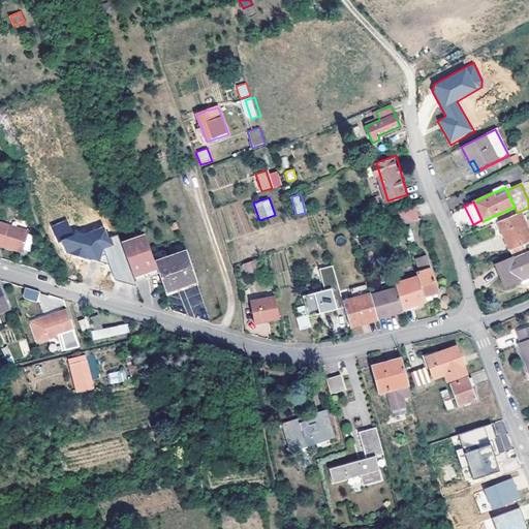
[(395,226),(412,220),(408,207),(397,211),(390,213),(395,226)]
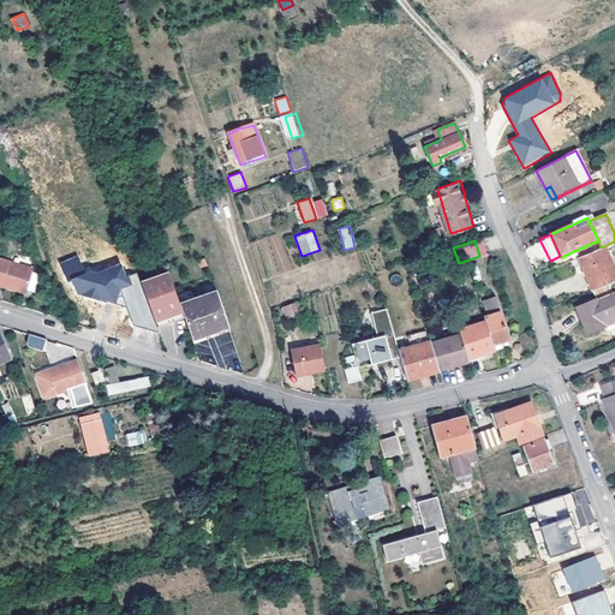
[(614,270),(604,246),(601,248),(579,257),(592,291),(611,282),(614,280),(614,270)]
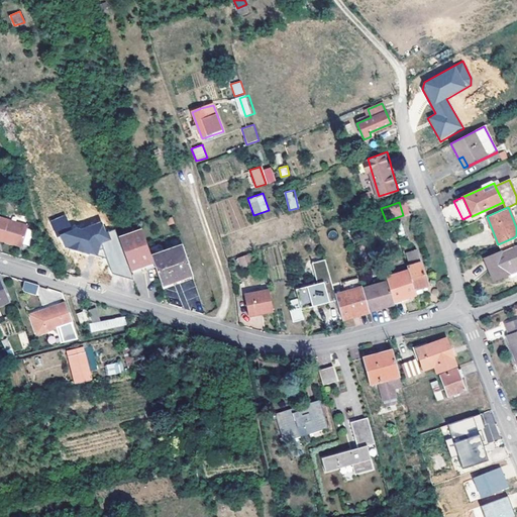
[(112,274),(132,279),(131,274),(118,236),(114,229),(106,233),(101,221),(82,230),(75,227),(72,228),(66,215),(49,221),(58,237),(62,235),(66,248),(107,257),(112,274)]
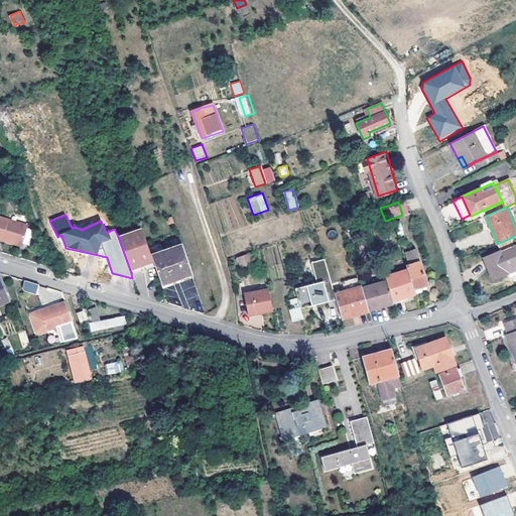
[(0,219),(0,238),(21,245),(27,226),(0,218),(0,219)]
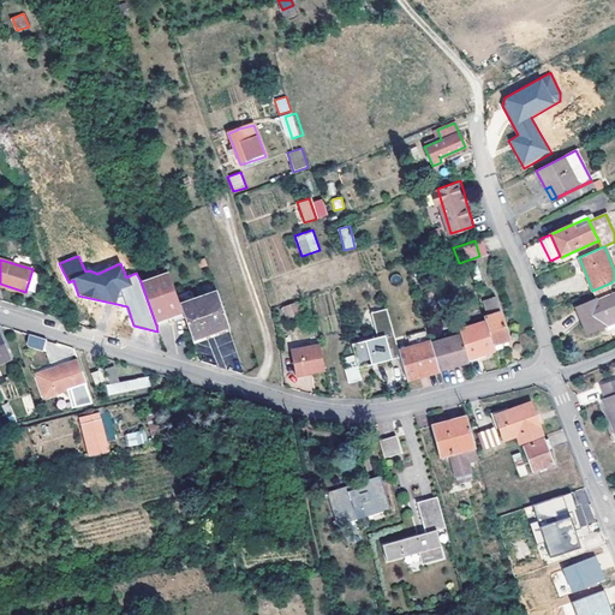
[(168,272),(141,281),(156,326),(168,321),(167,315),(171,314),(172,321),(184,316),(180,304),(177,294),(168,272)]
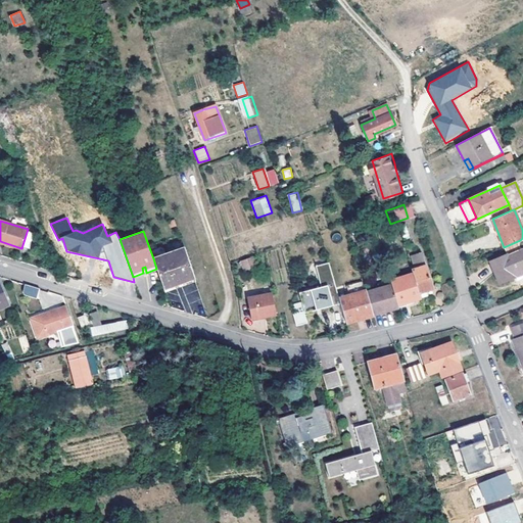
[(400,249),(408,246),(401,232),(395,235),(400,249)]
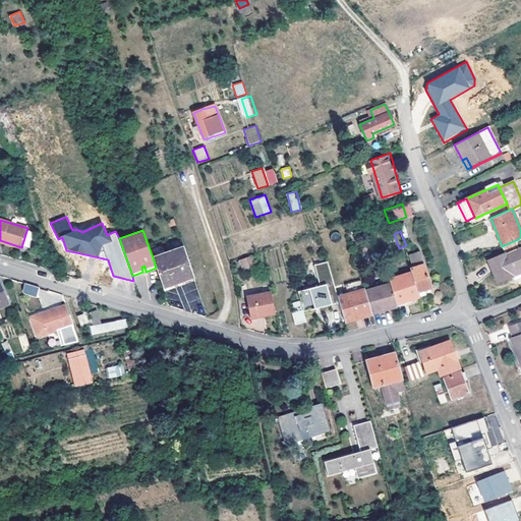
[(331,232),(331,240),(339,240),(340,232),(331,232)]
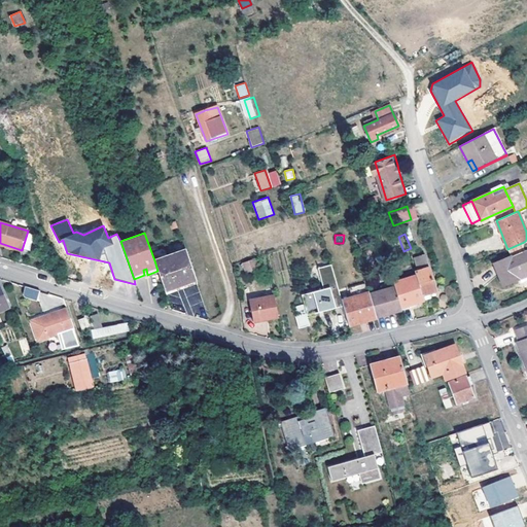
[(504,281),(505,284),(521,278),(519,274),(526,271),(526,249),(524,242),(507,249),(511,256),(494,262),(502,282),(504,281)]
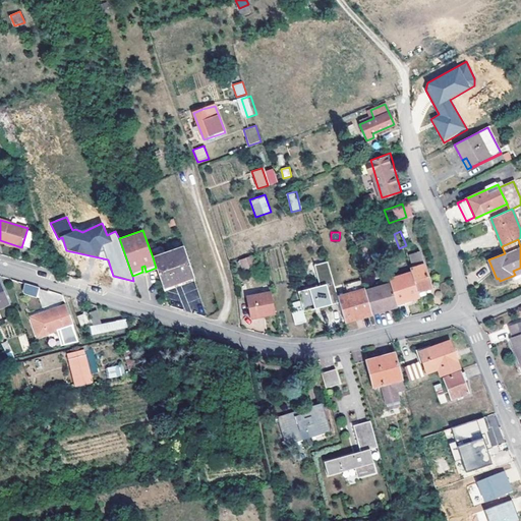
[(163,287),(193,276),(187,258),(184,246),(153,257),(156,268),(163,287)]
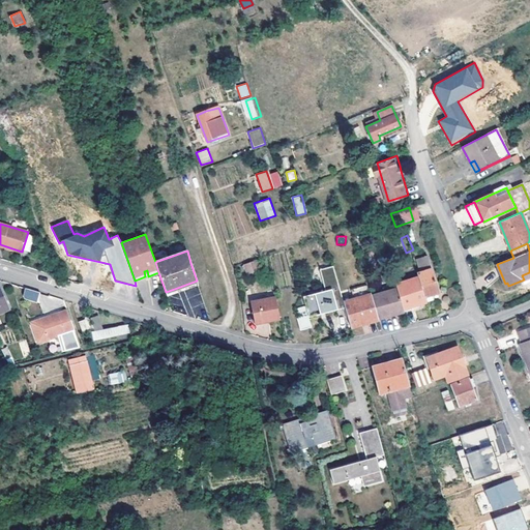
[(423,259),(413,263),(418,276),(415,276),(416,280),(425,303),(427,304),(434,301),(432,295),(438,293),(423,259)]
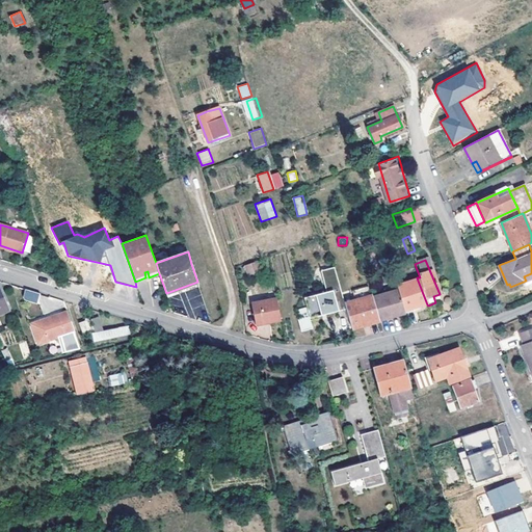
[(244,264),(245,275),(259,273),(258,262),(244,264)]
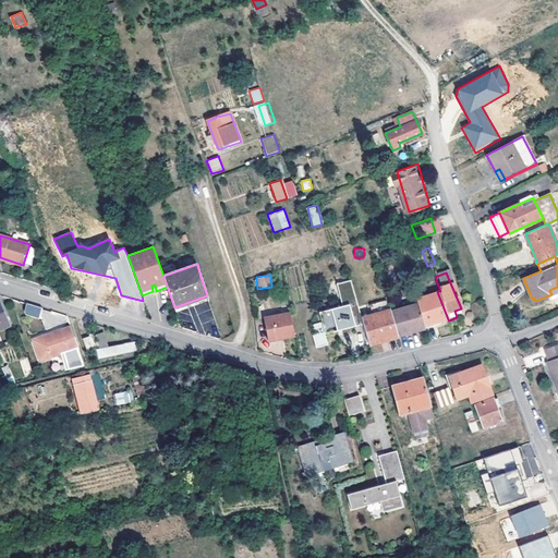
[(351,282),(338,286),(343,306),(358,303),(351,282)]
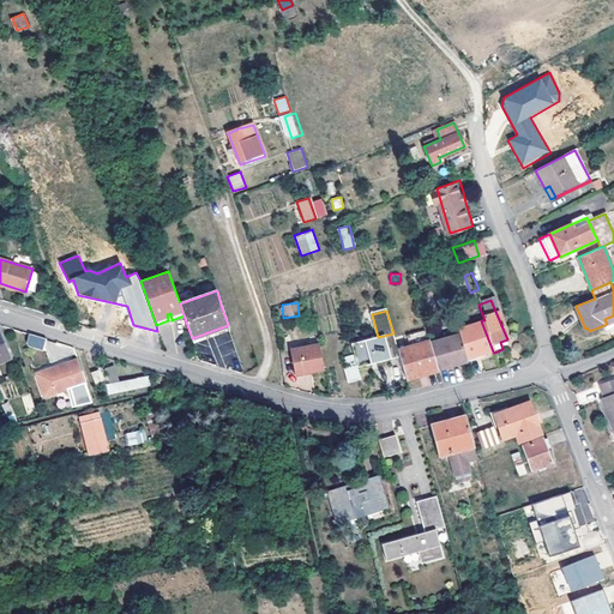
[(482,324),(458,331),(459,333),(467,356),(467,357),(468,362),(479,359),(477,356),(493,351),(482,324)]
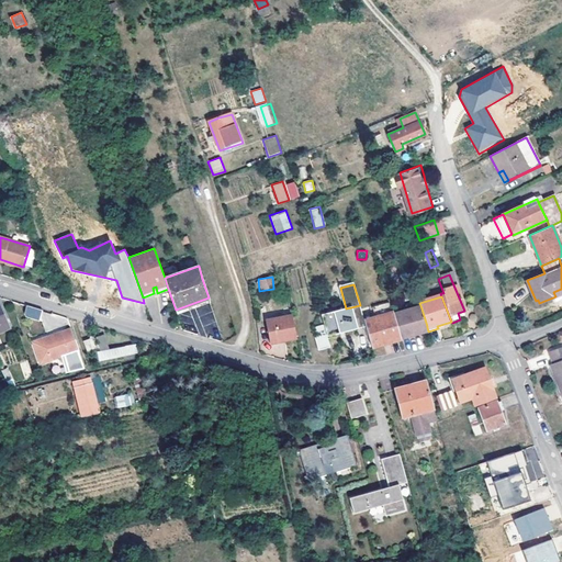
[(210,302),(209,298),(176,310),(177,313),(210,302)]
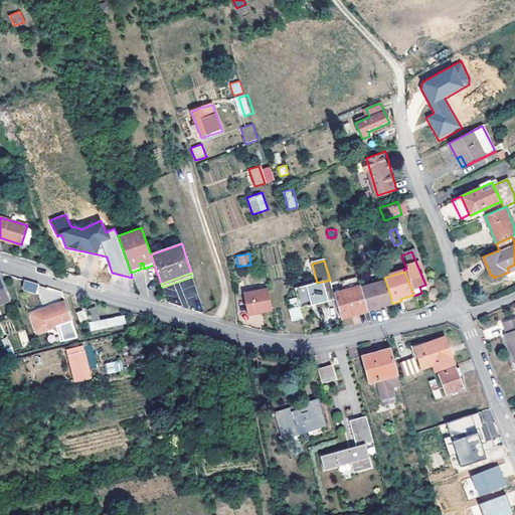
[(0,304),(10,300),(9,298),(0,278),(0,304)]
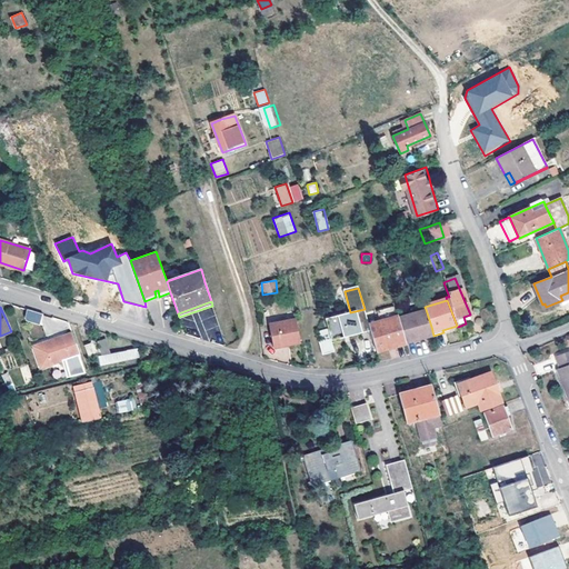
[(27,309),(25,320),(40,325),(42,313),(27,309)]
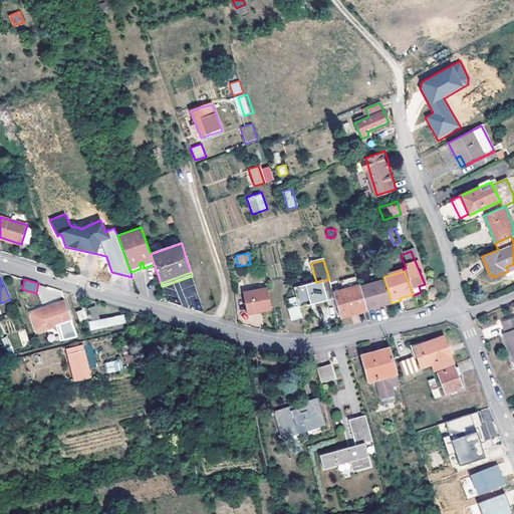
[(333,294),(329,279),(316,282),(294,288),(299,308),(334,298),(333,294)]
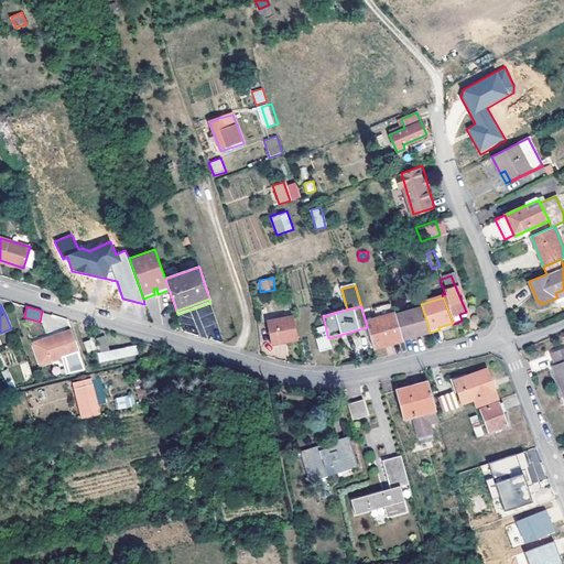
[(394,315),(402,342),(419,336),(418,332),(429,328),(429,327),(422,306),(394,315)]
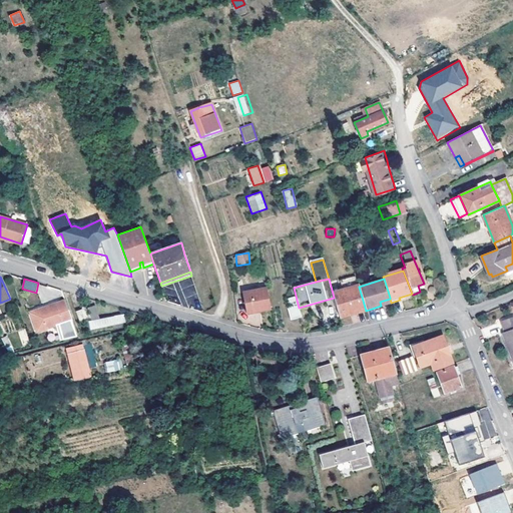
[(241,293),(246,313),(271,307),(267,287),(241,293)]
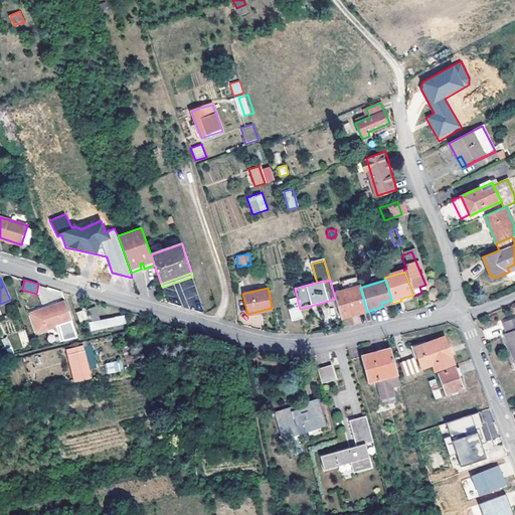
[(368,312),(367,312),(360,288),(334,295),(335,299),(341,318),(365,311),(366,313),(368,312)]
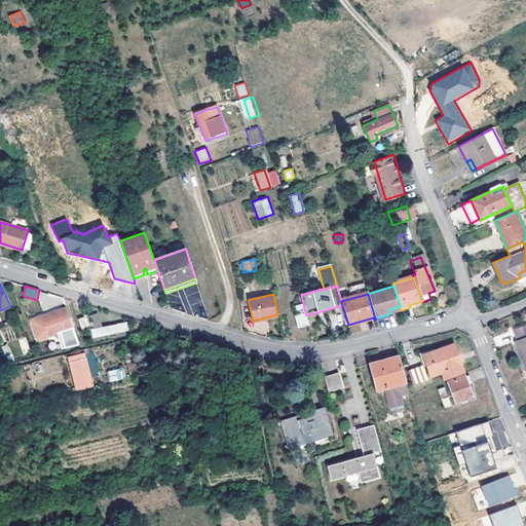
[(34,323),(40,338),(73,327),(66,307),(37,318),(38,321),(34,323)]
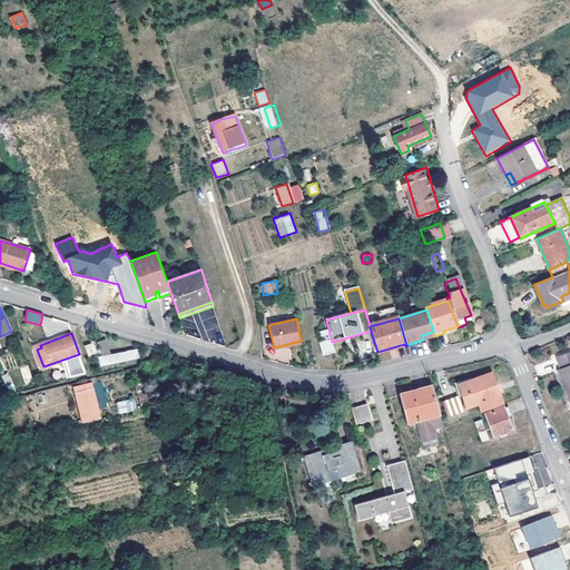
[(100,353),(99,349),(98,349),(95,341),(91,342),(91,343),(85,346),(88,355),(100,353)]
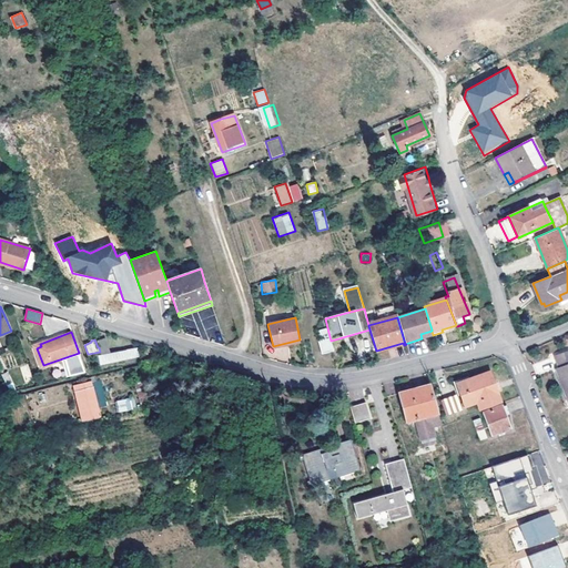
[(99,347),(100,352),(101,355),(94,356),(95,364),(99,363),(99,364),(124,359),(138,357),(135,347),(124,350),(123,351),(110,353),(105,341),(97,343),(99,347)]
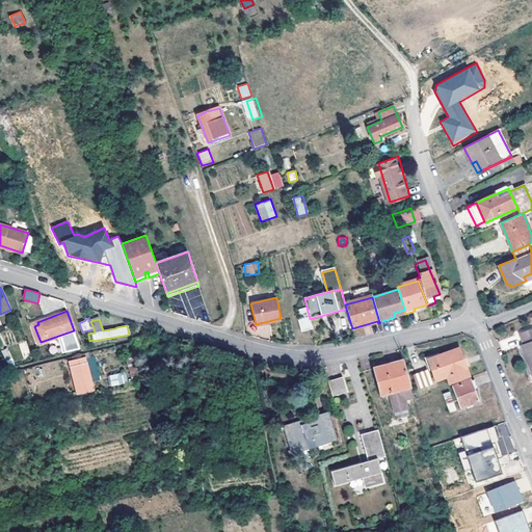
[(522,345),(531,373),(531,328),(521,334),(525,344),(522,345)]
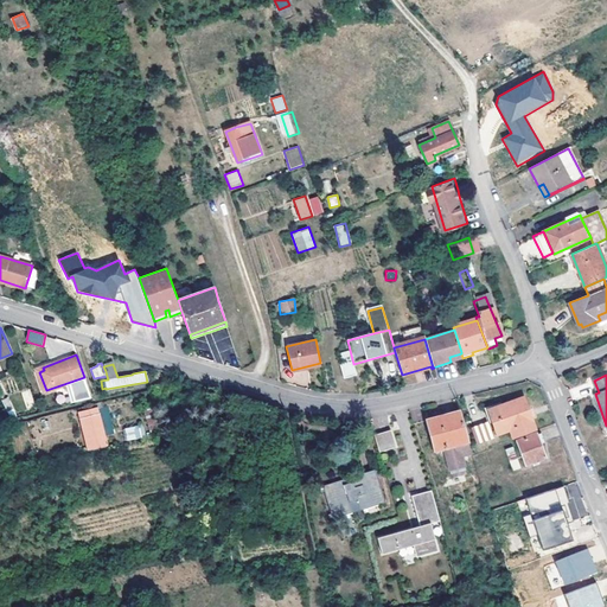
[(26,407),(34,404),(29,389),(20,393),(26,407)]
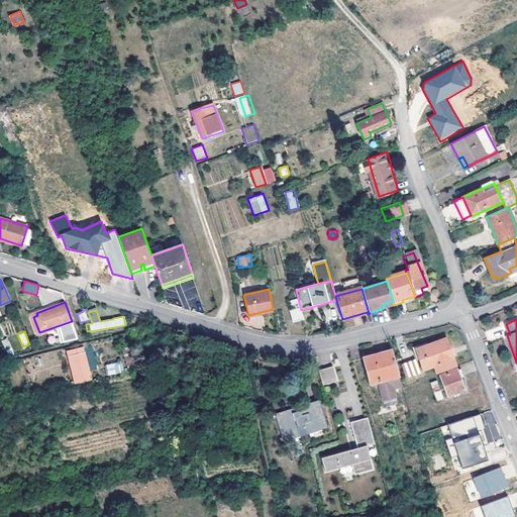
[(6,351),(11,348),(7,339),(2,341),(6,351)]
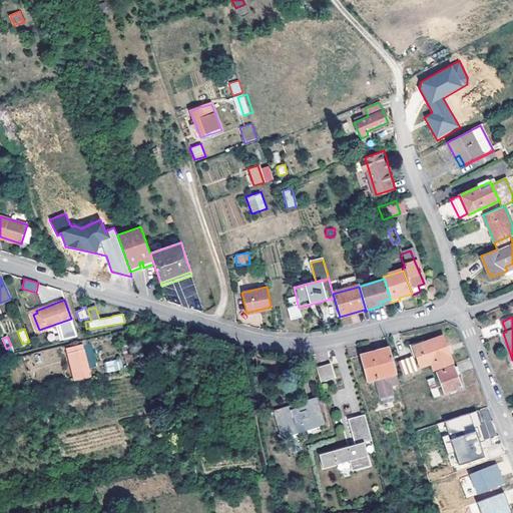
[(422,366),(431,363),(434,371),(454,364),(444,337),(415,346),(422,366)]
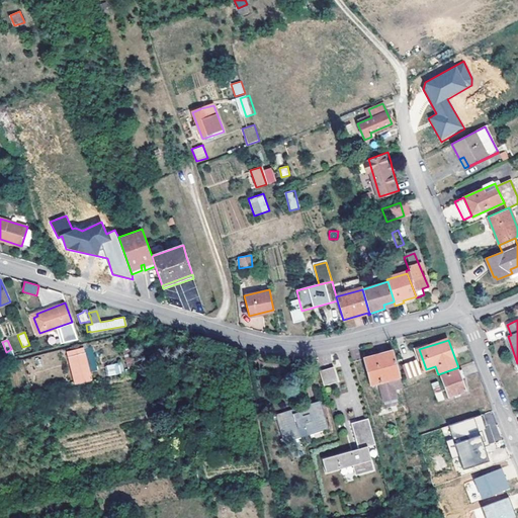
[(68,351),(73,372),(88,369),(82,348),(68,351)]
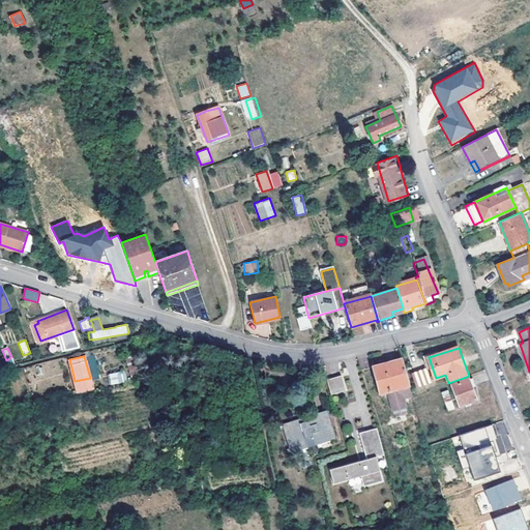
[(409,385),(402,359),(372,367),(379,393),(387,390),(409,385)]
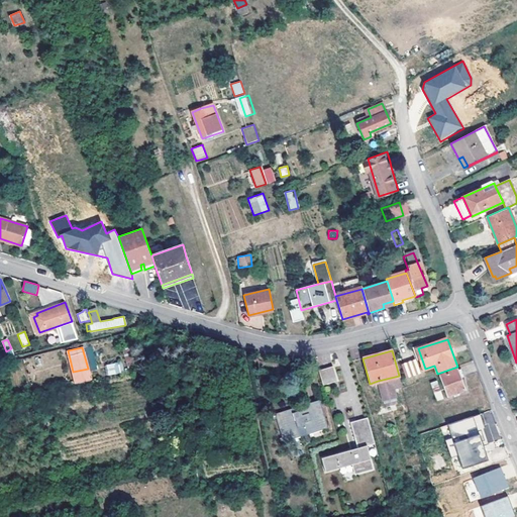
[(406,379),(420,375),(416,359),(402,364),(406,379)]
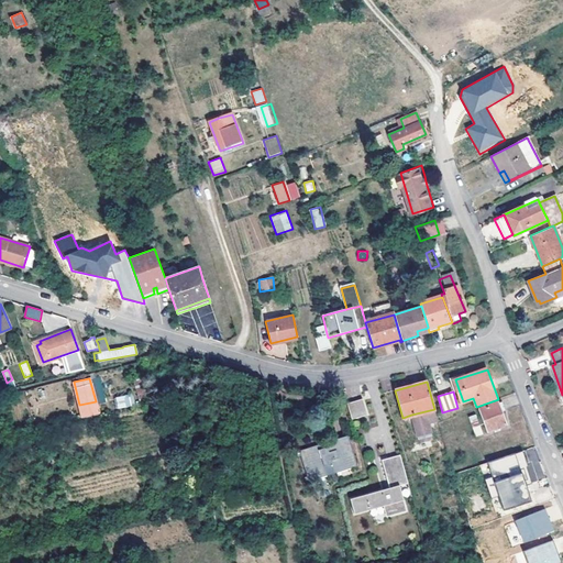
[(133,394),(114,397),(117,408),(134,406),(133,394)]
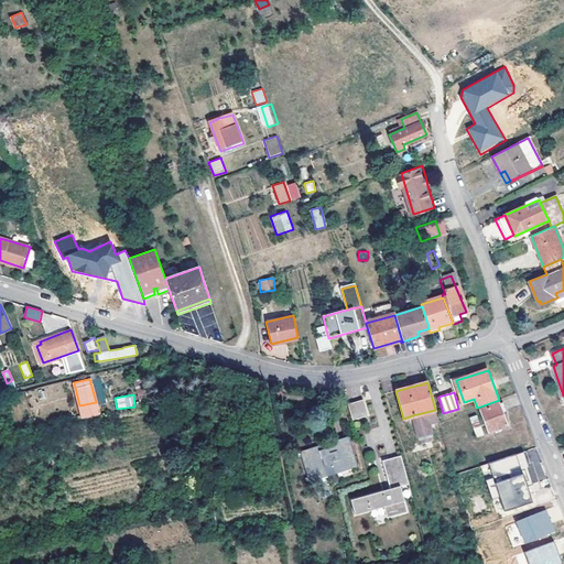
[(362,399),(347,403),(351,420),(368,415),(362,399)]
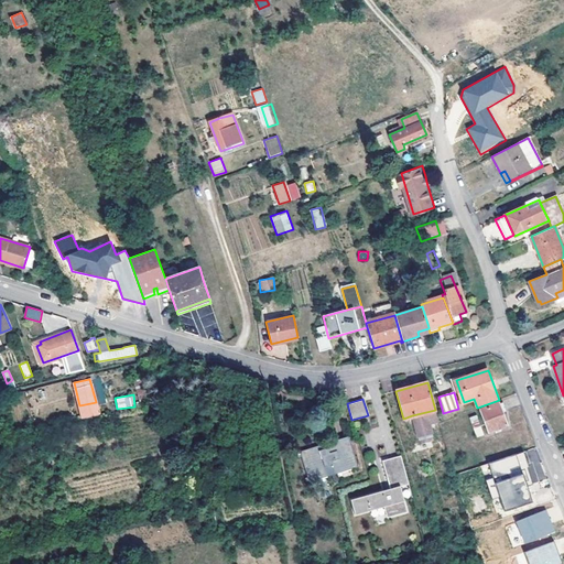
[(502,412),(499,403),(479,411),(488,432),(507,425),(502,412)]
